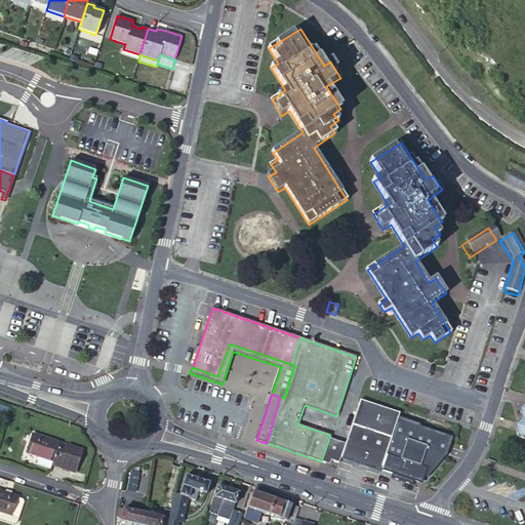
[(399,412),(361,399),(353,423),(380,433),(375,449),(387,453),(399,412)]
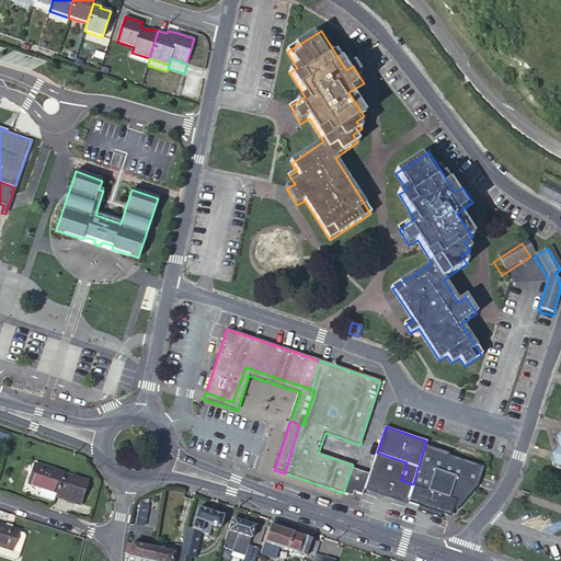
[(560,433),(556,438),(558,448),(551,456),(553,467),(560,469),(560,433)]
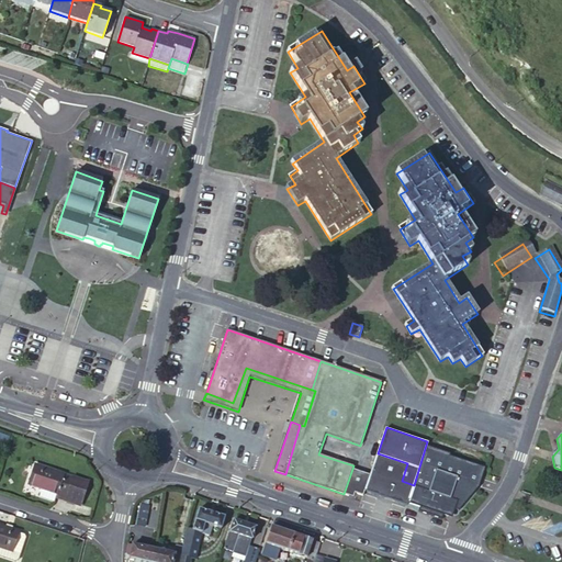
[(383,498),(406,506),(407,503),(414,485),(402,481),(407,463),(378,453),(371,475),(364,492),(383,498)]
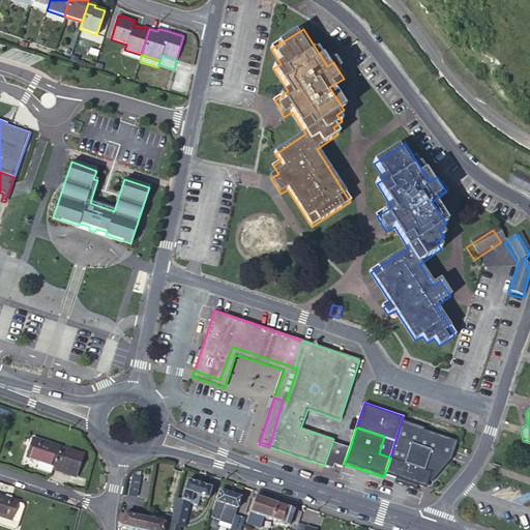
[(61,447),(33,439),(27,457),(39,461),(36,469),(51,474),(53,470),(75,477),(83,454),(69,450),(68,450),(61,448),(61,447)]
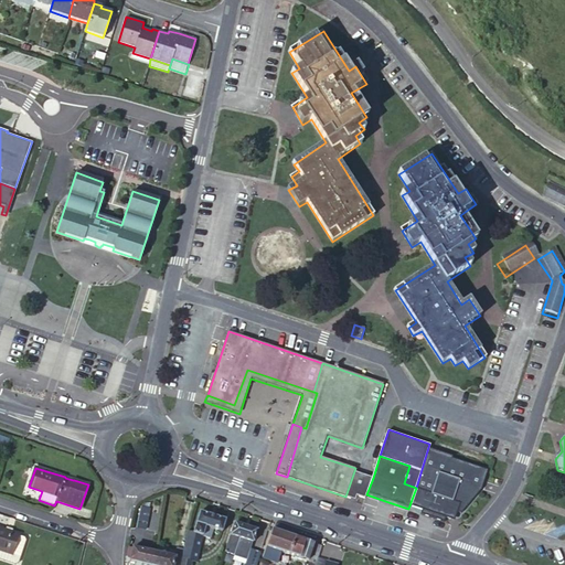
[(25,476),(10,471),(6,486),(21,491),(25,476)]
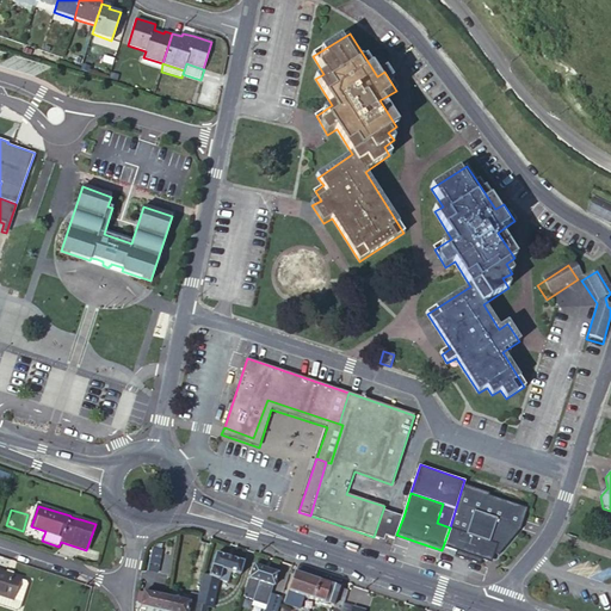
[(403,517),(383,510),(374,537),(380,539),(381,535),(394,538),(396,535),(403,517)]
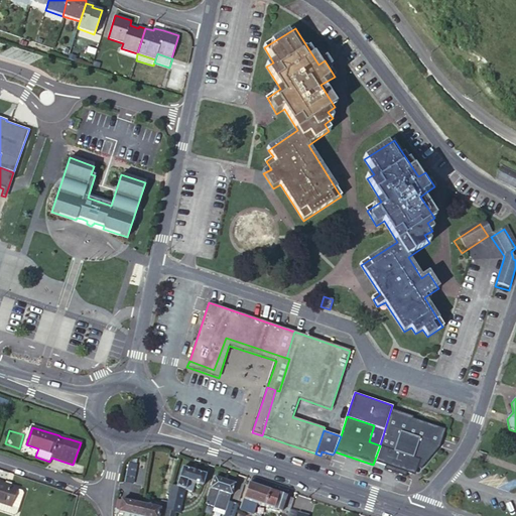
[(420,459),(380,445),(374,462),(386,466),(385,469),(407,476),(408,472),(412,473),(416,471),(420,459)]
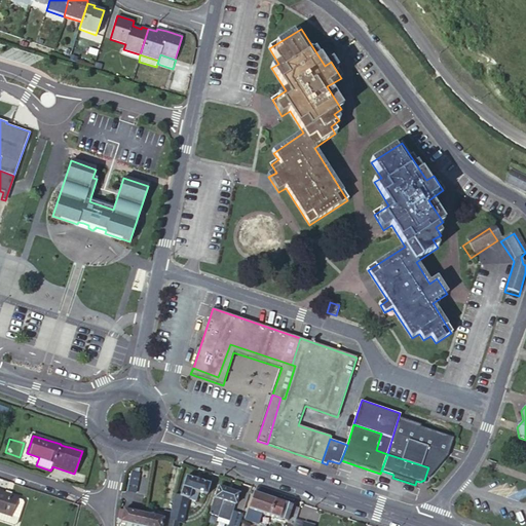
[(140,474),(132,473),(128,492),(136,493),(140,474)]
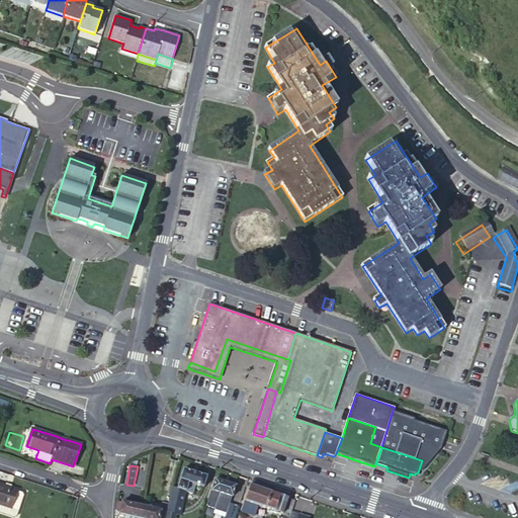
[(206,478),(182,470),(177,489),(192,494),(195,486),(203,489),(206,478)]
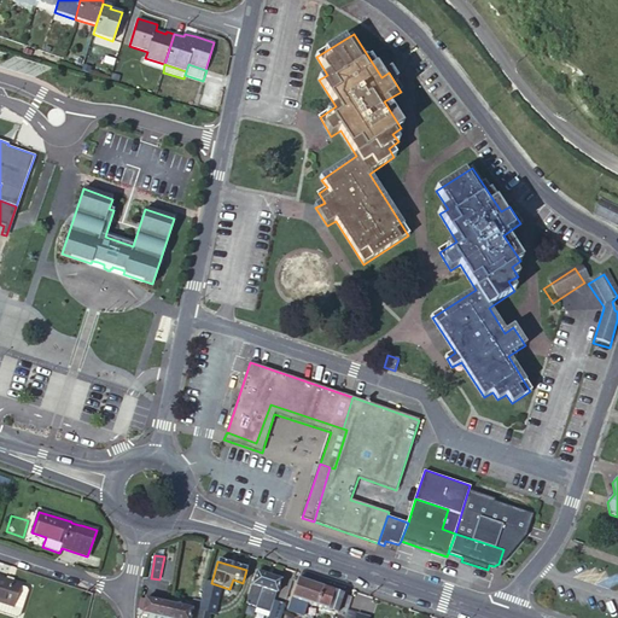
[(267,617),(280,617),(285,605),(274,600),(275,593),(278,594),(281,581),(256,572),(246,604),(256,607),(269,612),(268,617),(267,617)]
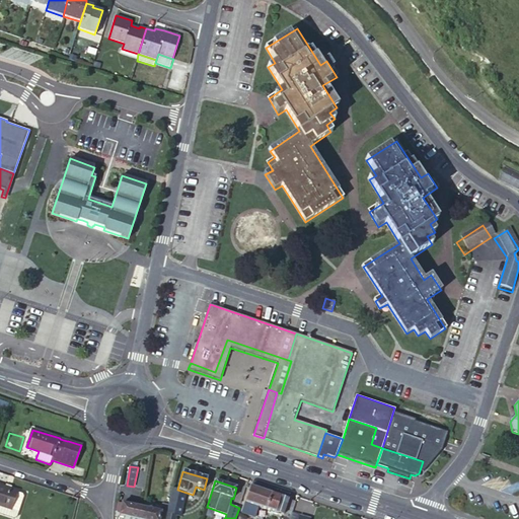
[(0,506),(11,510),(17,492),(0,486),(0,506)]
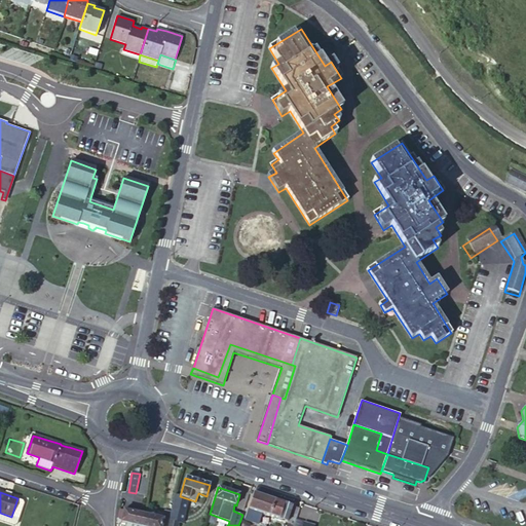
[(269,517),(274,500),(254,493),(246,520),(258,524),(262,514),(269,517)]
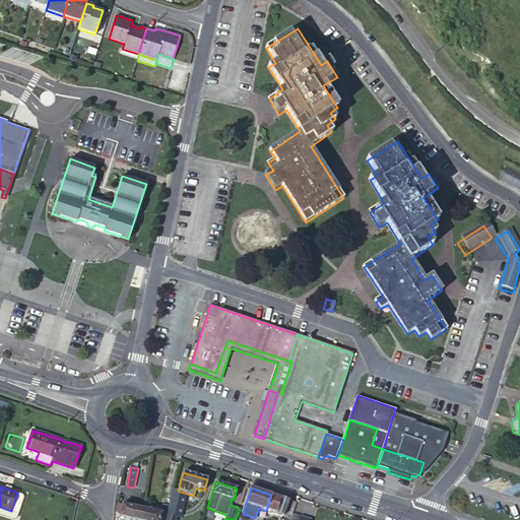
[(171,505),(181,508),(183,498),(182,498),(183,494),(174,492),(171,505)]
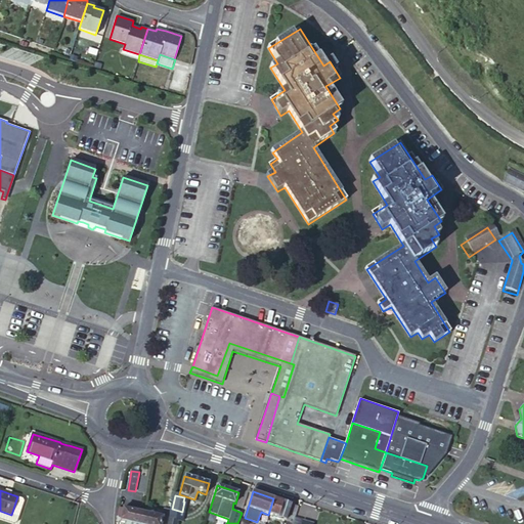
[(297,507),(273,498),(268,515),(292,522),(297,507)]
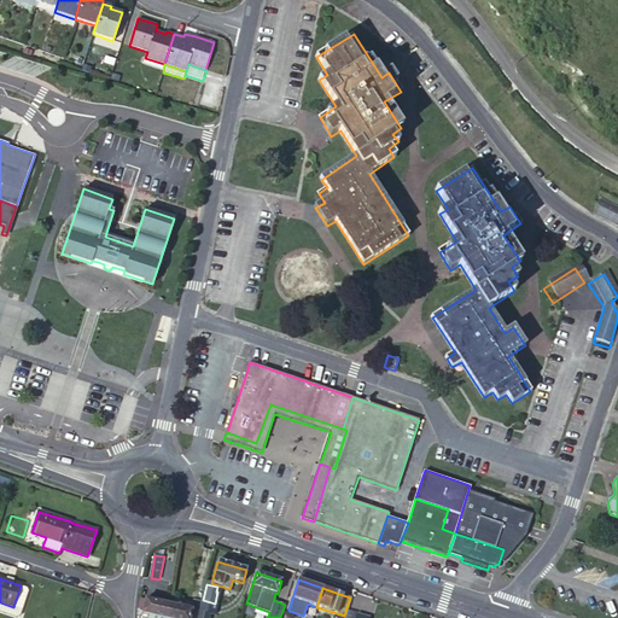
[(366,595),(354,590),(350,598),(344,616),(353,617),(356,617),(360,612),(360,613),(366,595)]
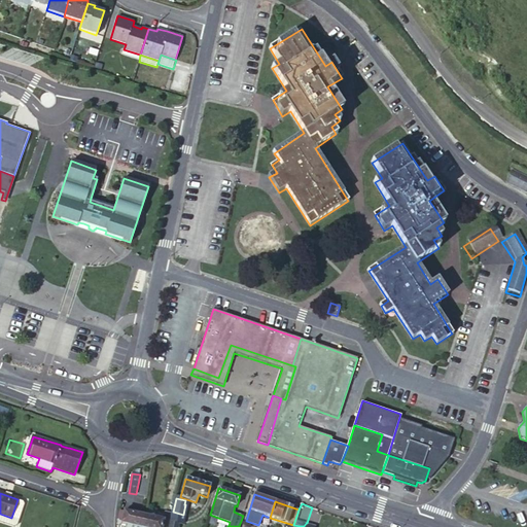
[(127,525),(126,526),(141,526),(143,516),(124,511),(120,523),(127,525)]
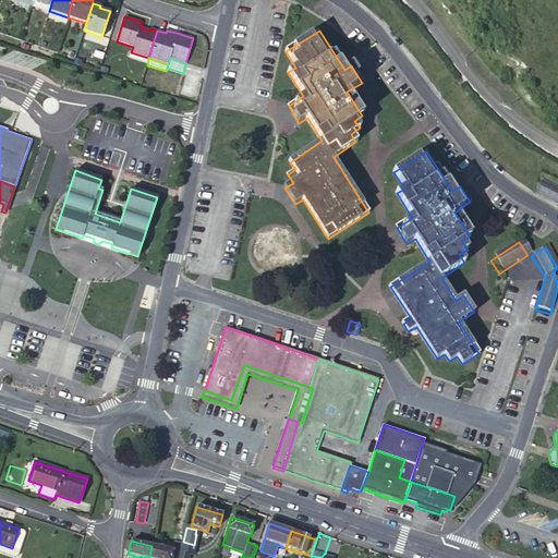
[(183,542),(182,542),(180,552),(178,557),(187,557),(189,555),(193,556),(196,545),(194,545),(183,542)]
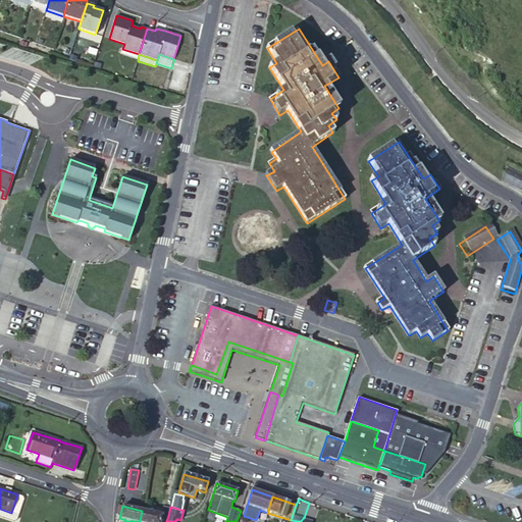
[(142,511),(140,521),(160,521),(162,515),(142,511)]
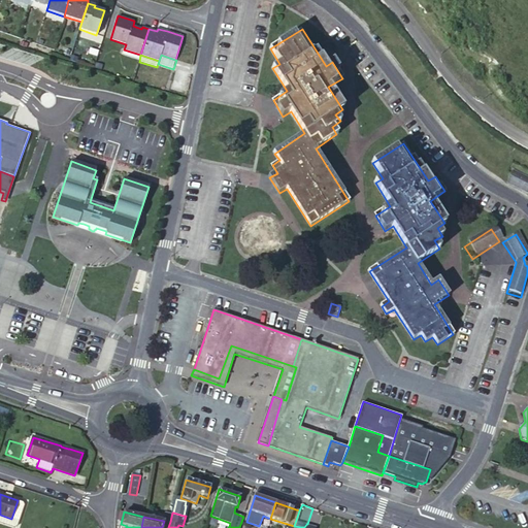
[(218,523),(229,527),(230,523),(219,519),(218,523)]
